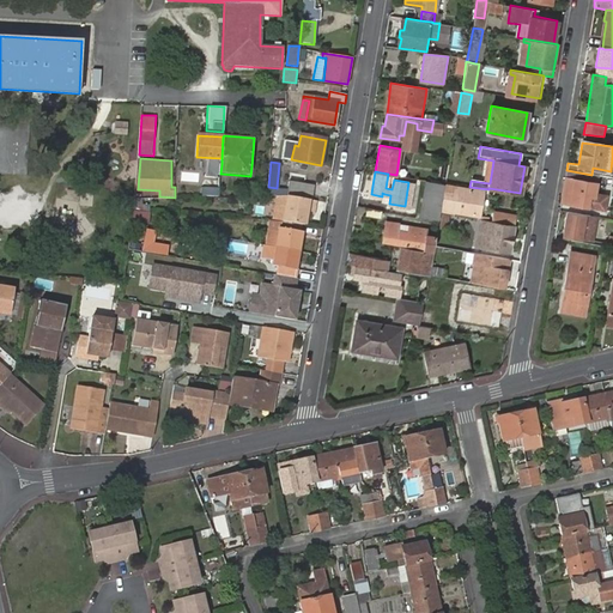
[(564,178),(560,202),(586,206),(587,199),(592,200),(595,183),(564,178)]
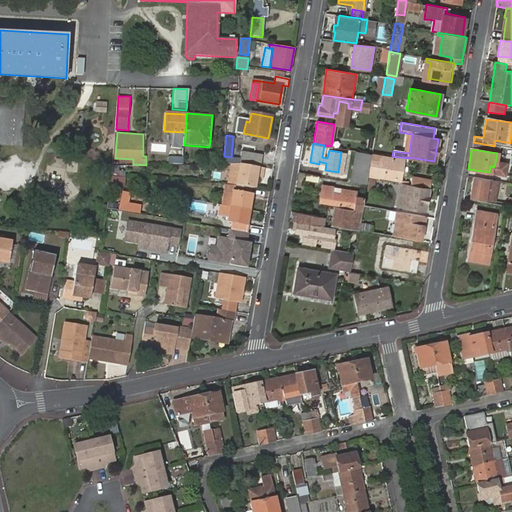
[(370,161),(372,153),(356,150),(350,181),(367,183),(368,176),(368,174),(370,161)]
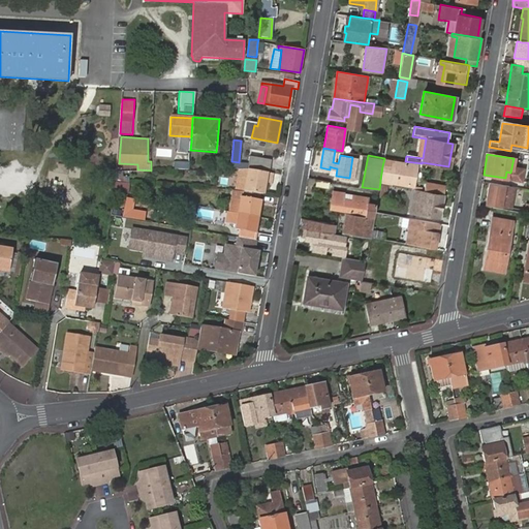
[(250,156),(248,169),(269,173),(271,159),(250,156)]
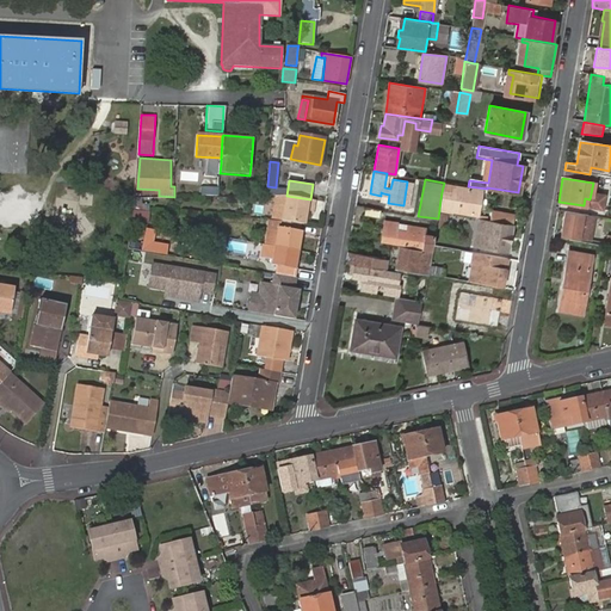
[(442,192),(439,208),(476,215),(481,191),(455,186),(454,195),(442,192)]
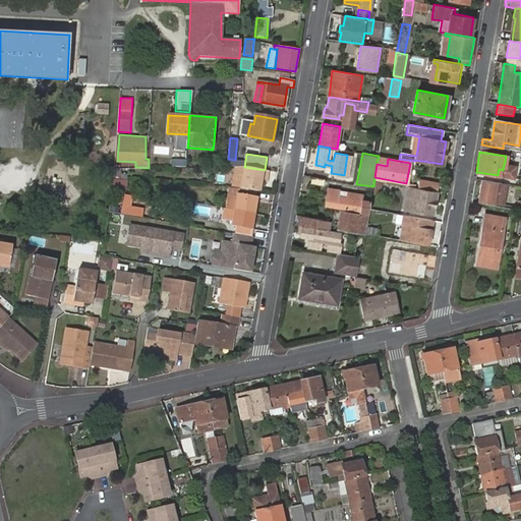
[(268,180),(270,171),(244,167),(241,188),(246,189),(255,190),(261,191),(263,179),(268,180)]
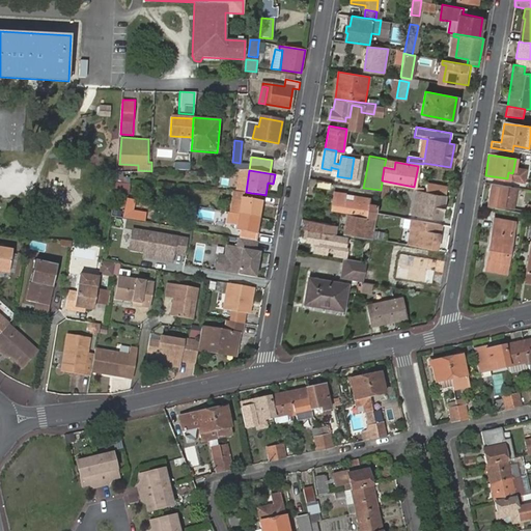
[(316,179),(315,186),(329,190),(330,183),(316,179)]
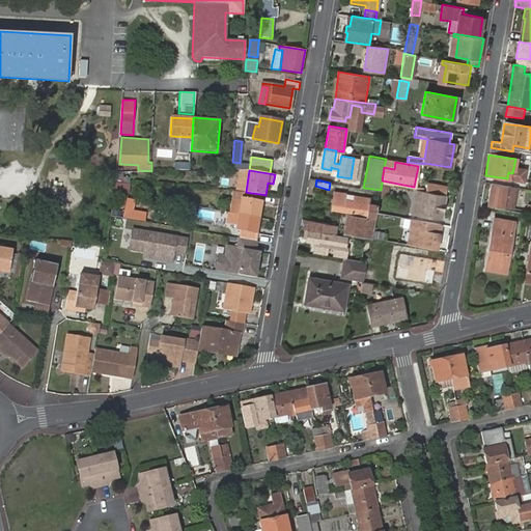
[(425,191),(446,195),(447,185),(426,182),(425,191)]
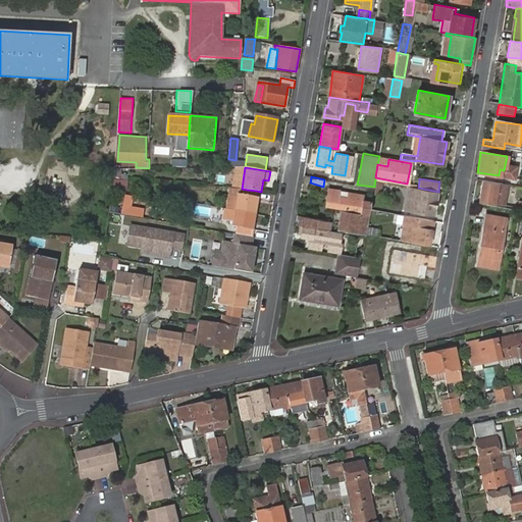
[(114,179),(113,189),(126,191),(128,180),(114,179)]
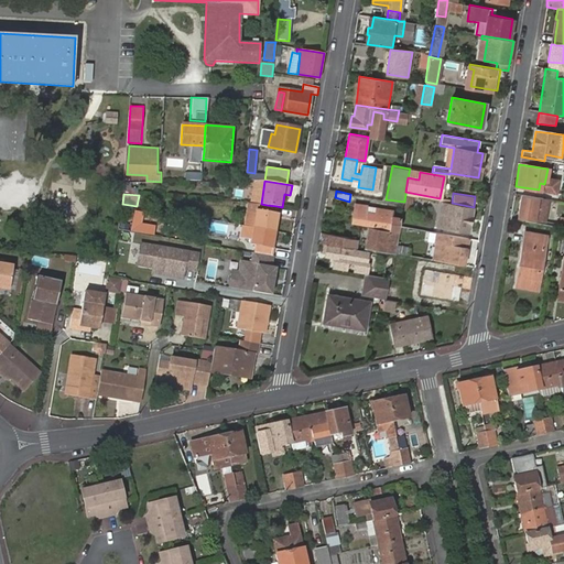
[(535,198),(521,196),(517,217),(532,219),(535,198)]
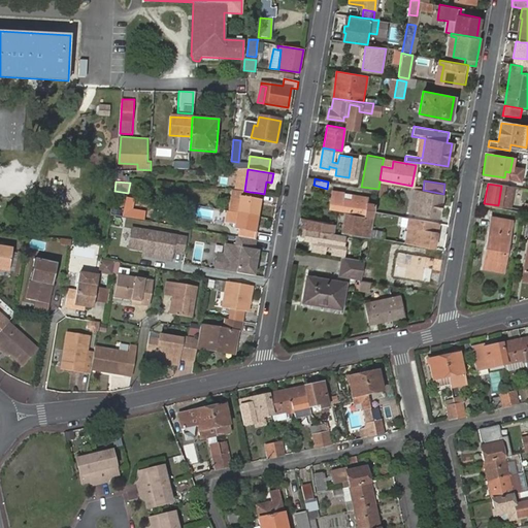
[(501,186),(498,205),(503,206),(507,187),(501,186)]
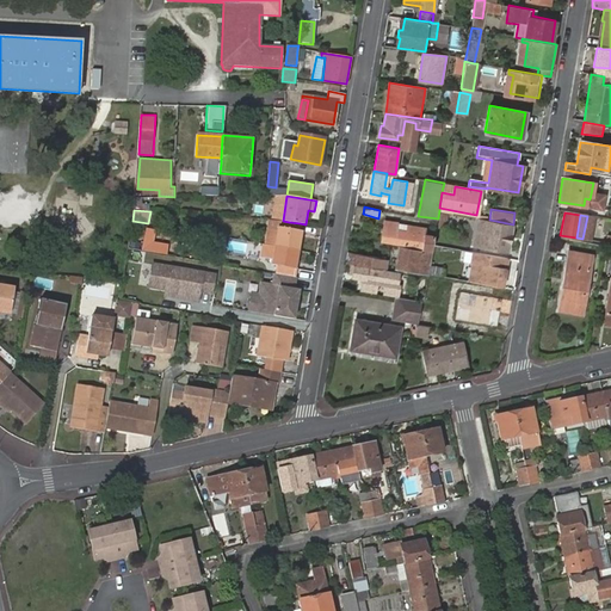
[(380,241),(431,248),(433,228),(405,224),(405,230),(396,229),(397,223),(397,222),(383,220),(380,241)]
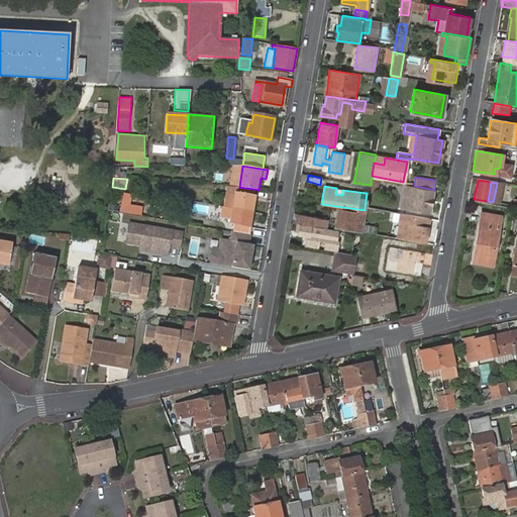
[(232,208),(251,211),(253,195),(252,195),(253,189),(244,188),(239,187),(237,187),(236,193),(235,192),(232,208)]
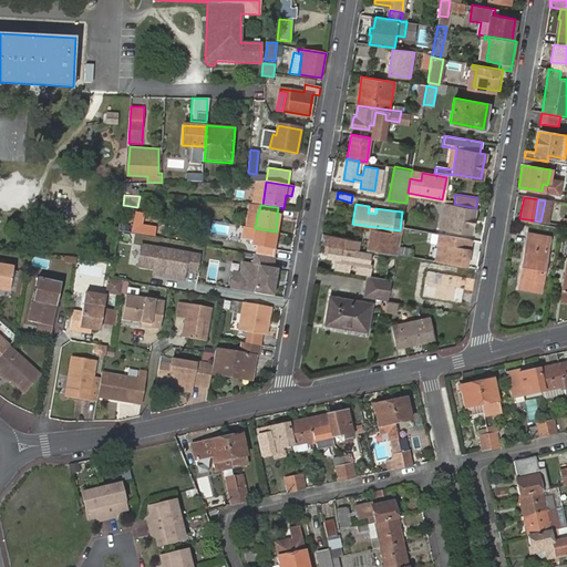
[(443,213),(441,227),(471,233),(475,209),(450,205),(449,208),(453,209),(452,215),(443,213)]
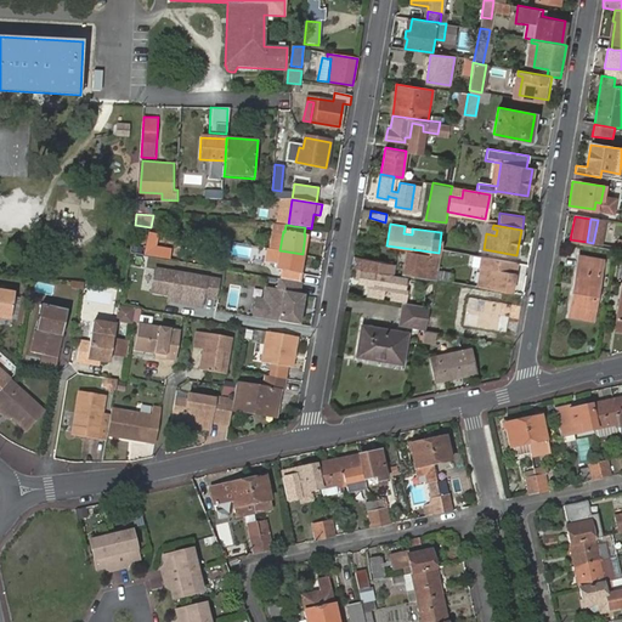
[(153,247),(152,256),(170,259),(171,249),(153,247)]
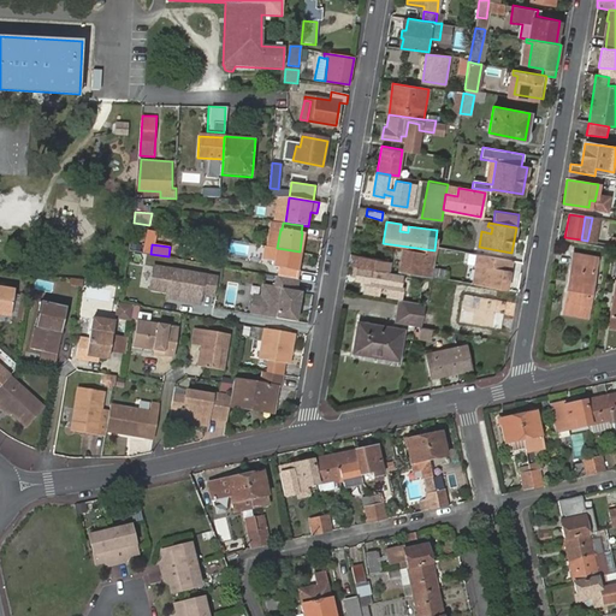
[(296,271),(300,252),(277,248),(274,267),(296,271)]
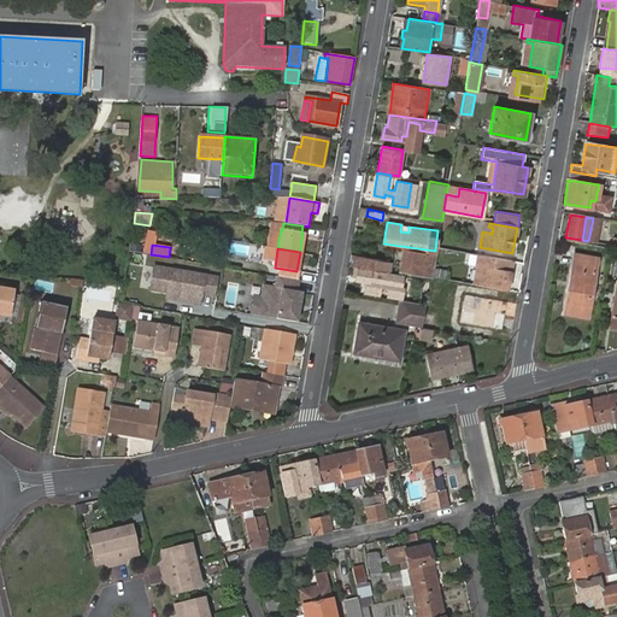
[(423,269),(433,271),(436,253),(427,251),(427,253),(403,250),(400,270),(423,274),(423,269)]
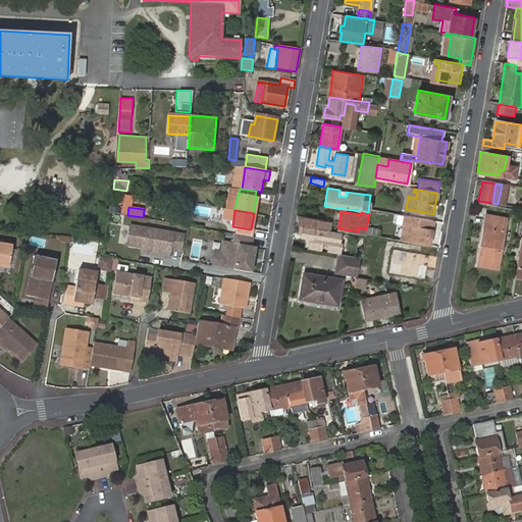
[(433,221),(403,214),(399,240),(430,246),(433,221)]
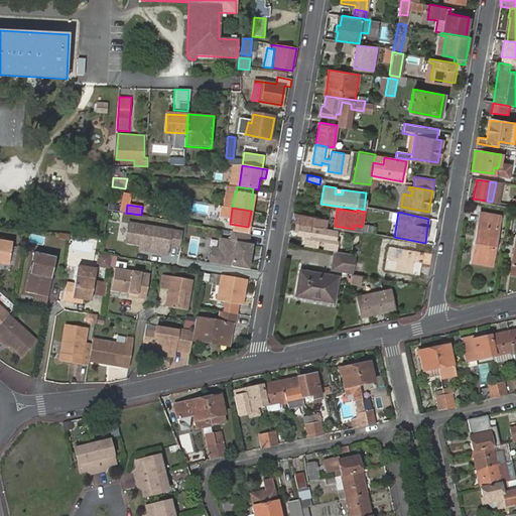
[(294,213),(292,222),(309,225),(325,228),(327,219),(294,213)]
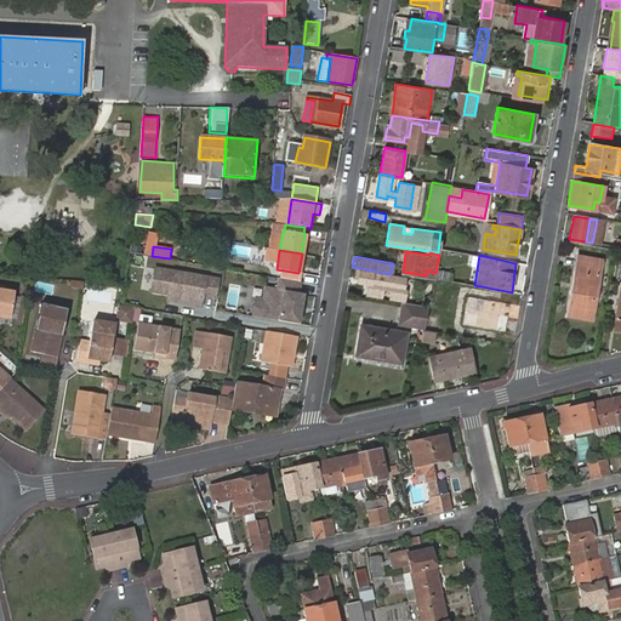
[(574,274),(571,291),(575,291),(570,314),(591,318),(602,260),(581,256),(577,274),(574,274)]
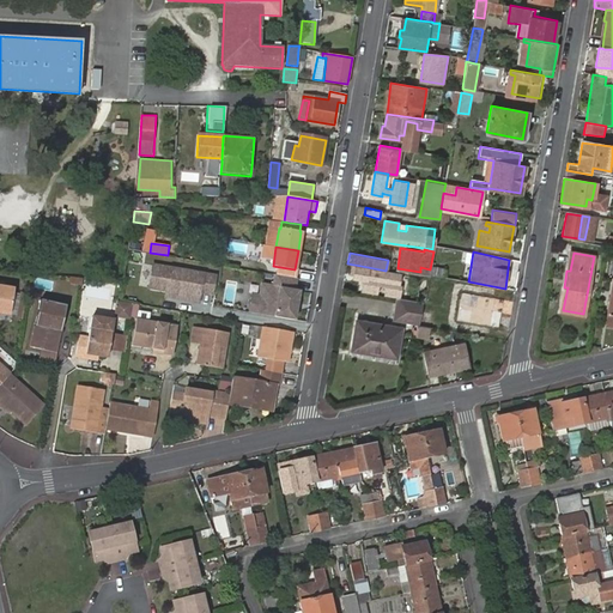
[(218,275),(152,265),(147,287),(167,291),(165,298),(199,304),(200,296),(214,298),(218,275)]
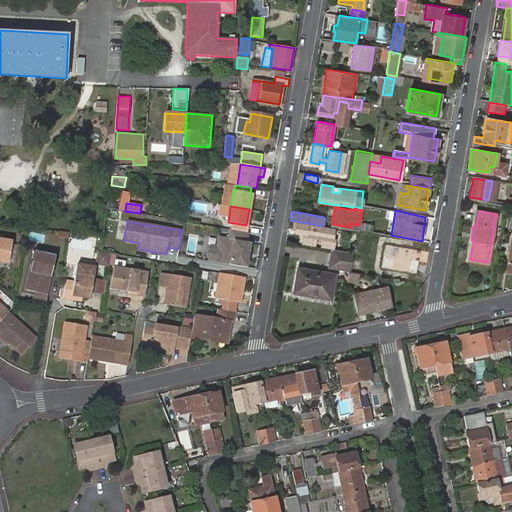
[(326,236),(327,227),(322,226),(307,223),(307,225),(296,223),(295,232),(326,236)]
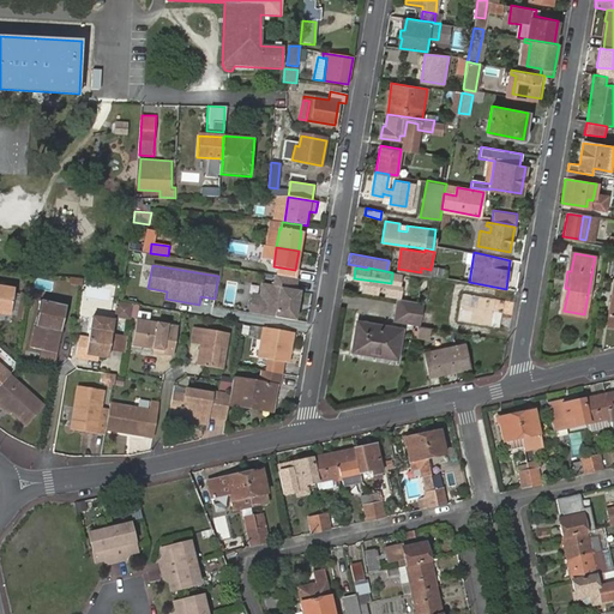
[(260,283),(253,282),(248,304),(257,306),(260,283)]
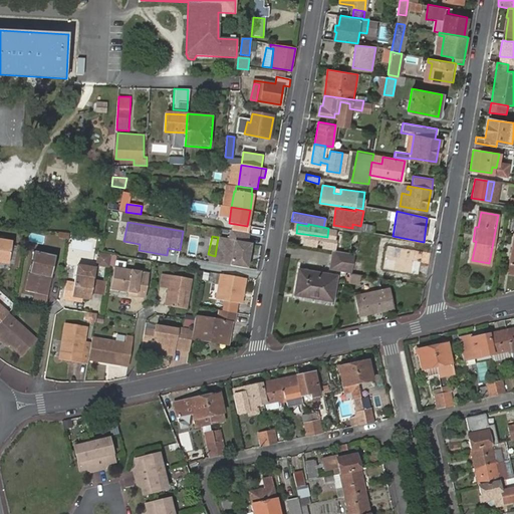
[(244,242),(218,237),(215,256),(214,261),(238,265),(240,252),(242,253),(244,242)]
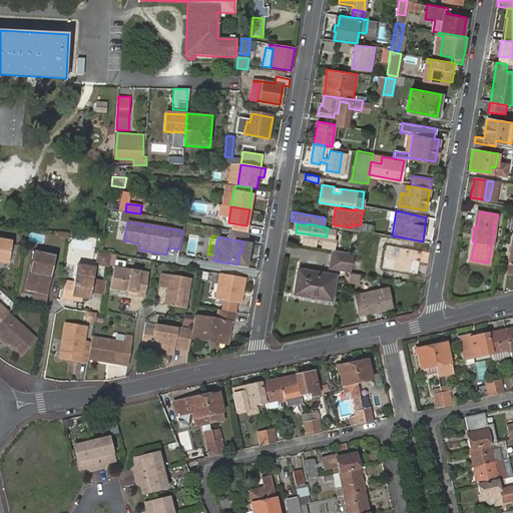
[(0,239),(0,263),(7,265),(11,241),(0,239)]
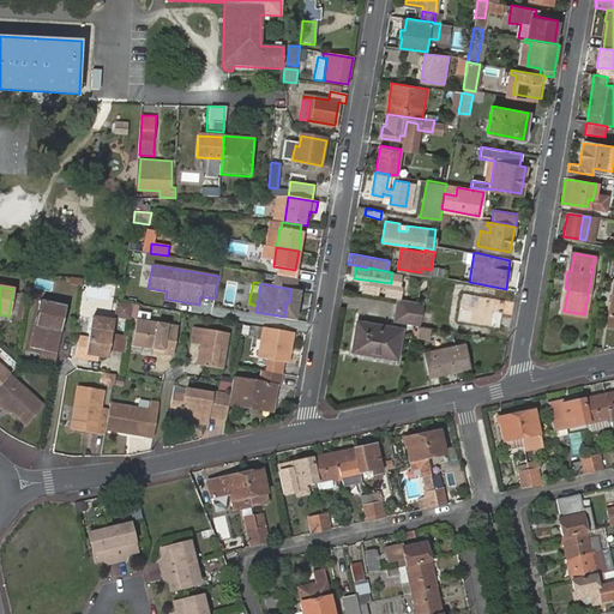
[(462,292),(456,320),(492,326),(495,309),(497,298),(462,292)]
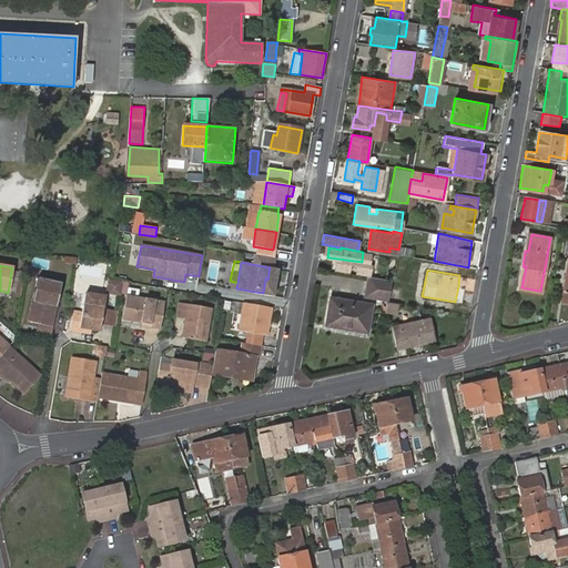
[(368,296),(389,300),(394,280),(372,276),(368,296)]
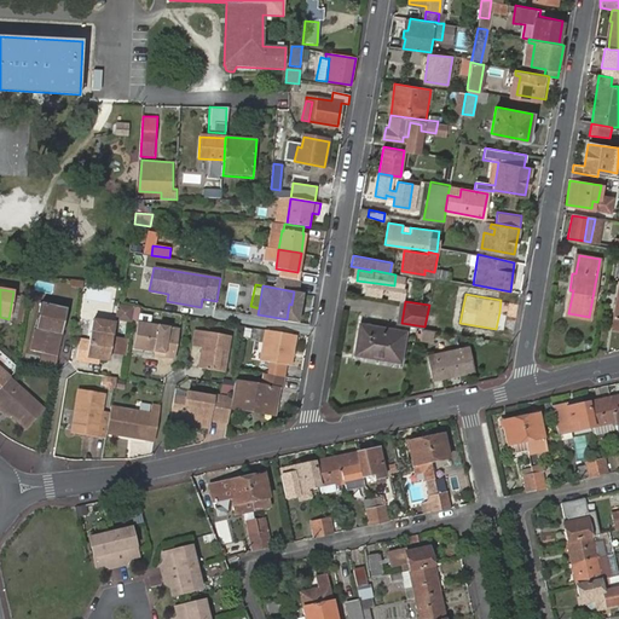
[(132,307),(120,305),(119,317),(131,319),(132,307)]
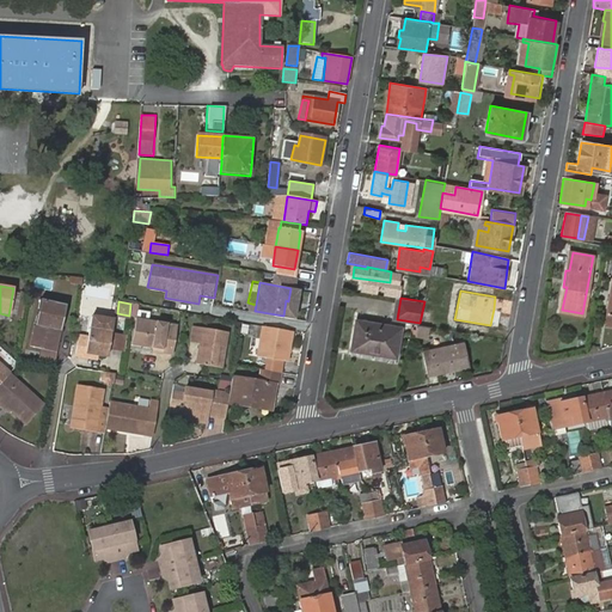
[(36,303),(29,348),(55,353),(62,306),(36,303)]
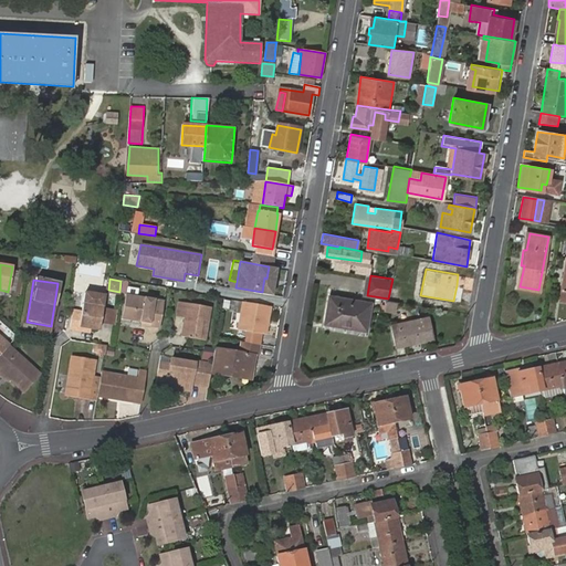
[(464,286),(457,285),(453,301),(462,302),(464,286)]
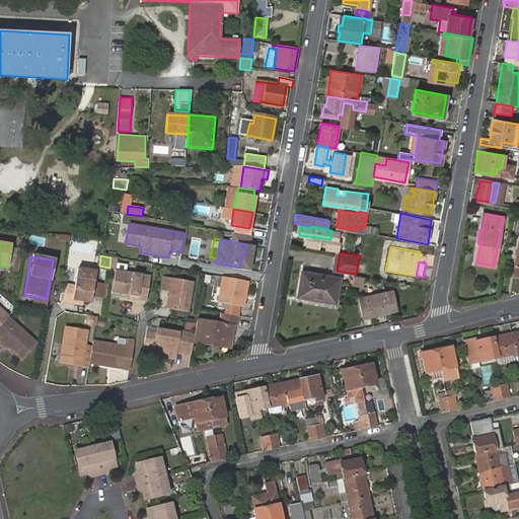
[(71,297),(81,299),(89,301),(90,297),(91,290),(92,282),(92,281),(94,271),(75,267),(73,278),(72,286),(65,284),(62,301),(70,302),(71,297)]
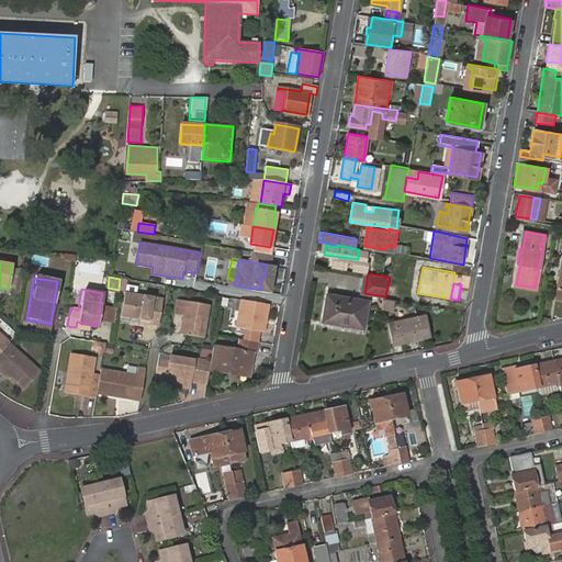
[(147,321),(146,325),(156,326),(161,298),(124,291),(120,316),(137,318),(147,321)]
